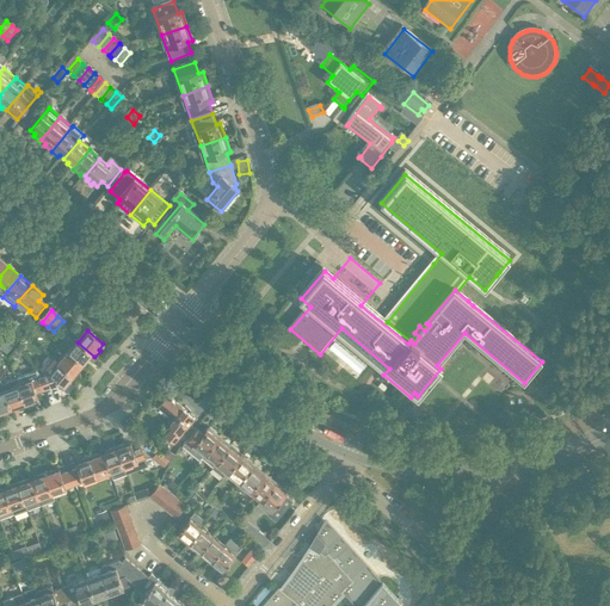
[(94,357),(78,342),(68,354),(84,366),(88,362),(90,363),(94,357)]
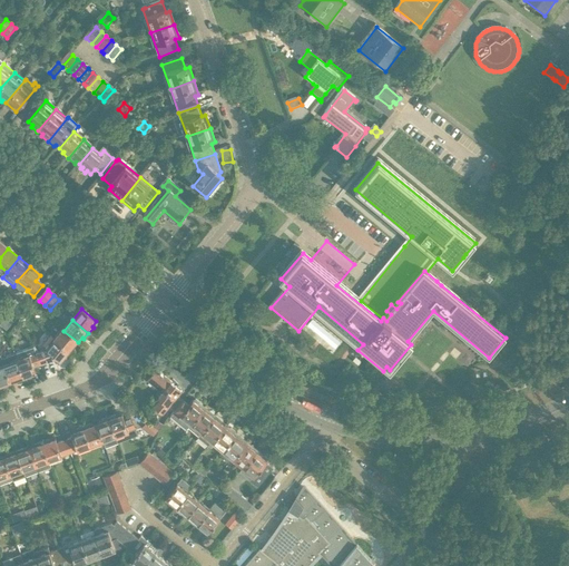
[(1,329),(7,333),(13,325),(8,321),(1,329)]
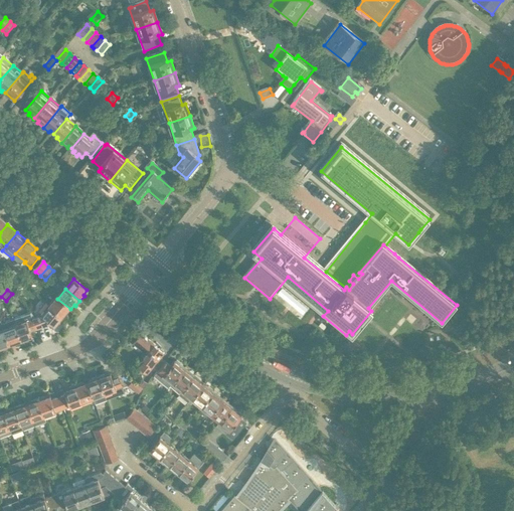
[(70,309),(57,299),(49,308),(63,320),(68,315),(67,314),(70,309)]
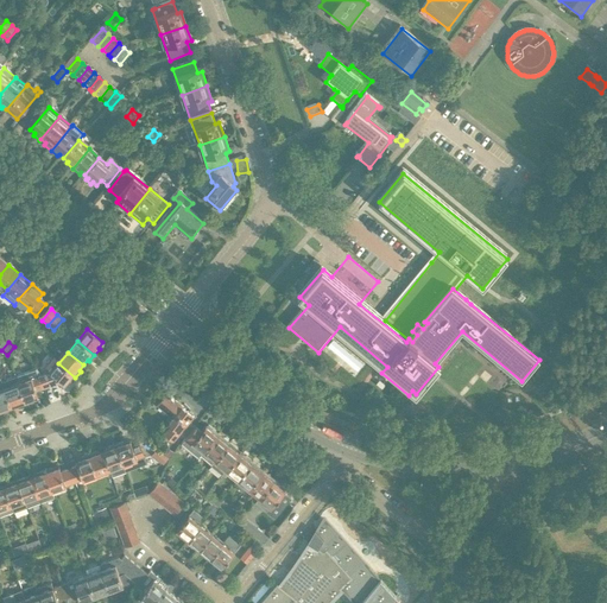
[(75,378),(58,363),(50,374),(46,375),(51,389),(62,385),(65,387),(69,382),(70,383),(75,378)]
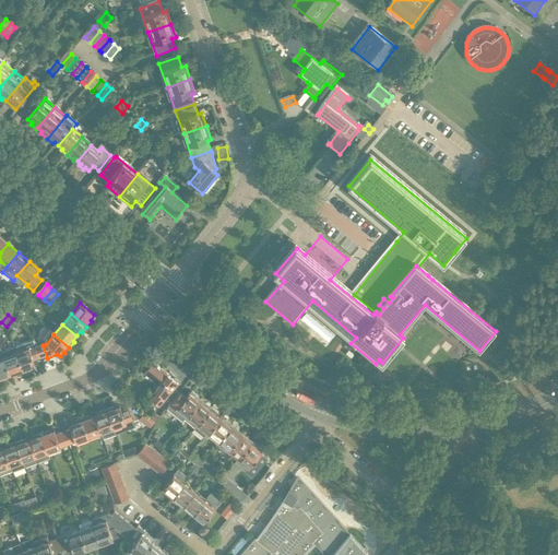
[(40,361),(36,347),(35,343),(15,350),(24,374),(31,372),(31,370),(36,368),(34,363),(40,361)]
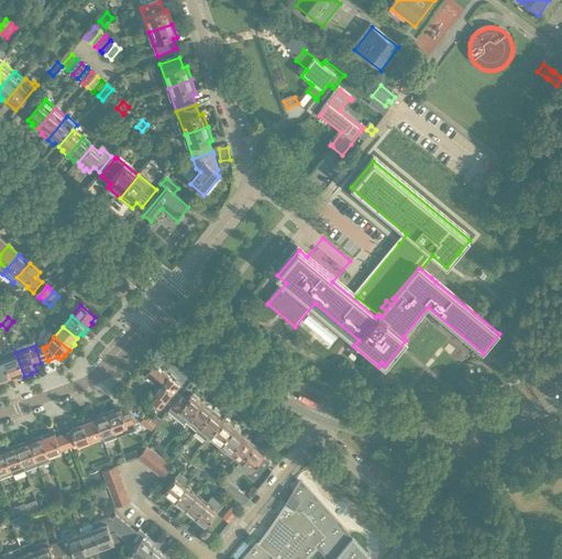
[(43,348),(36,350),(41,363),(47,361),(43,348)]
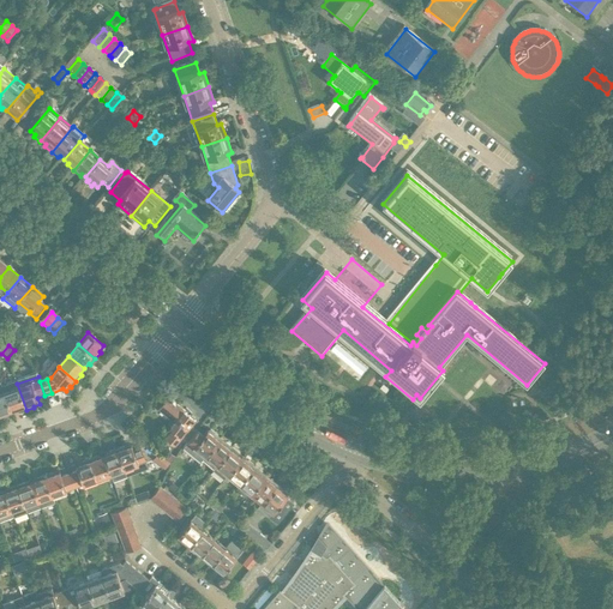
[(17,384),(2,389),(12,414),(18,411),(19,412),(26,410),(17,384)]
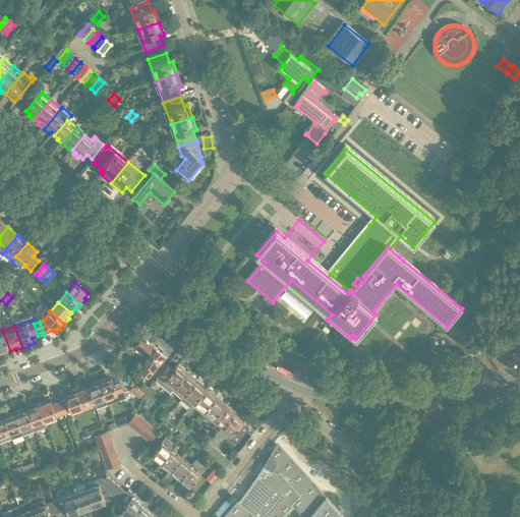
[(10,351),(2,330),(0,331),(0,356),(5,354),(4,353),(10,351)]
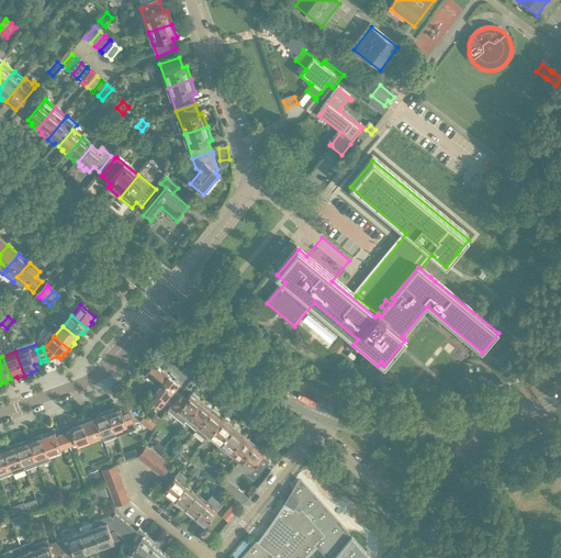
[(167,403),(172,408),(181,398),(176,393),(179,388),(170,380),(161,371),(159,369),(158,370),(155,367),(153,370),(152,369),(147,375),(148,376),(146,378),(161,390),(157,394),(159,397),(154,404),(161,410),(167,403)]
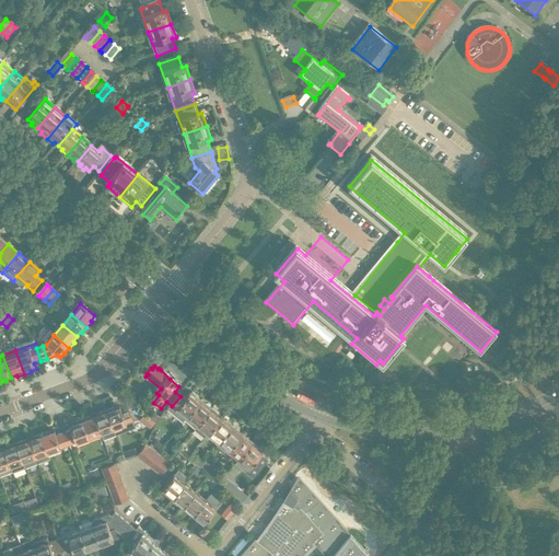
[(186,401),(181,396),(172,406),(188,419),(201,404),(197,401),(197,398),(193,395),(191,396),(190,395),(186,401)]
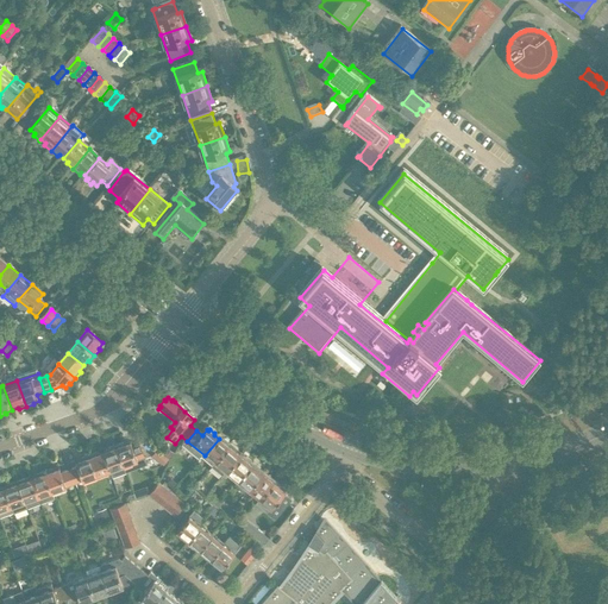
[(213,469),(231,447),(225,442),(223,442),(219,439),(205,455),(202,460),(213,469)]
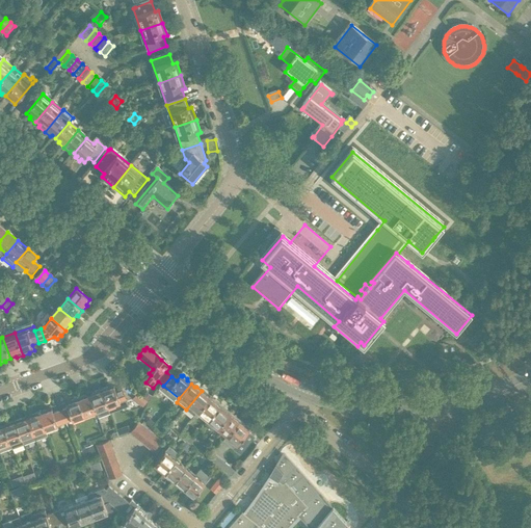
[(127,403),(123,391),(116,393),(114,389),(109,391),(108,390),(102,392),(109,410),(111,416),(124,411),(122,405),(127,403)]
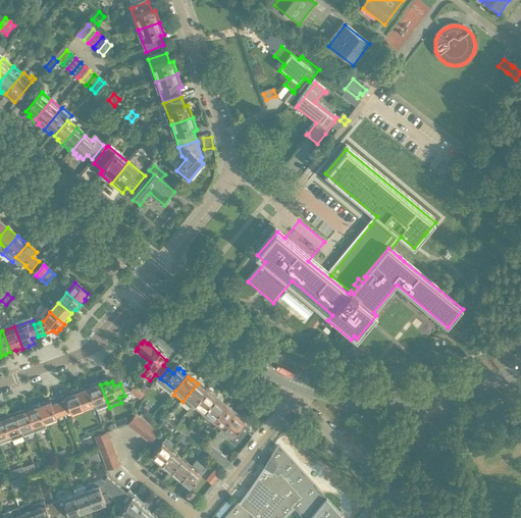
[(192,411),(195,407),(207,393),(203,390),(203,387),(198,383),(183,402),(183,403),(192,411)]
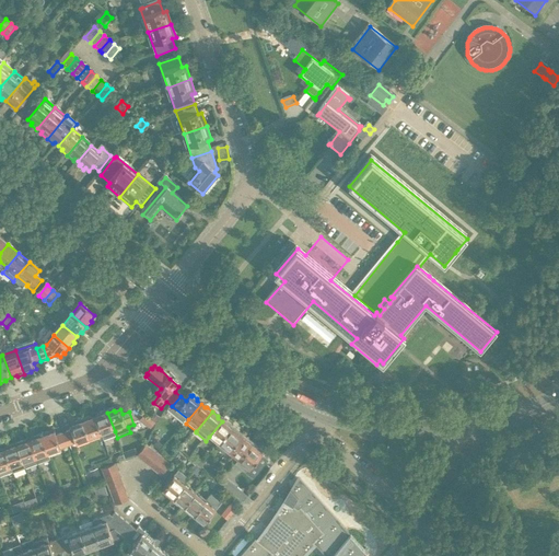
[(101,417),(95,418),(102,436),(115,431),(107,413),(102,415),(101,417)]
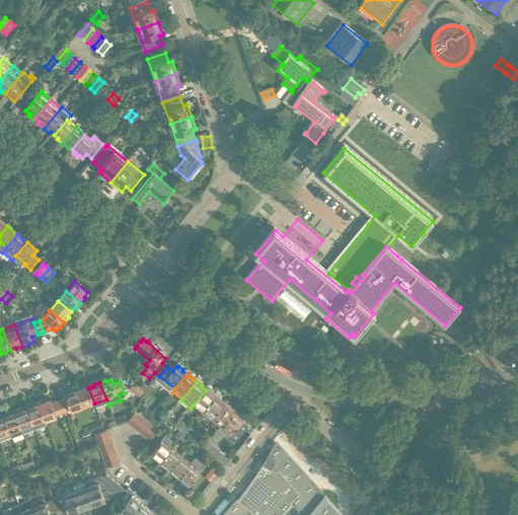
[(82,388),(76,390),(83,409),(94,403),(88,387),(83,389),(82,388)]
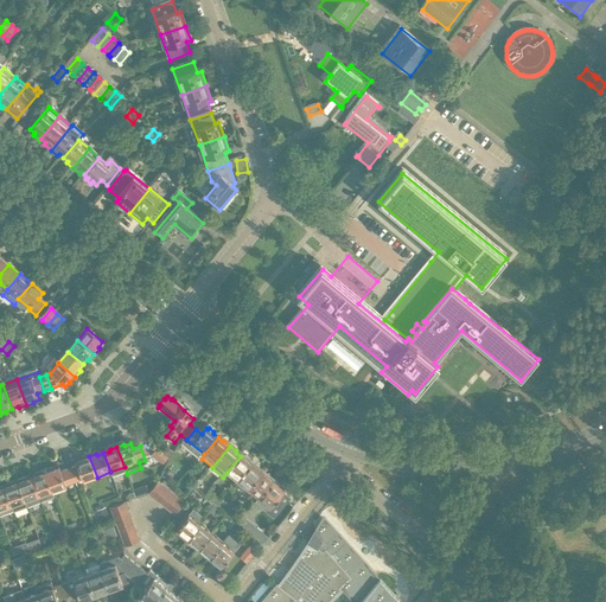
[(158,453),(153,459),(164,467),(168,461),(158,453)]
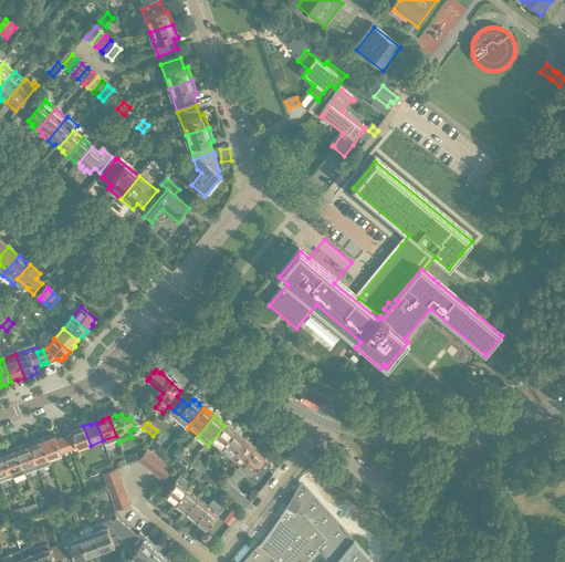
[(73,437),(66,440),(65,440),(70,453),(91,446),(83,426),(77,428),(76,430),(71,433),(73,437)]
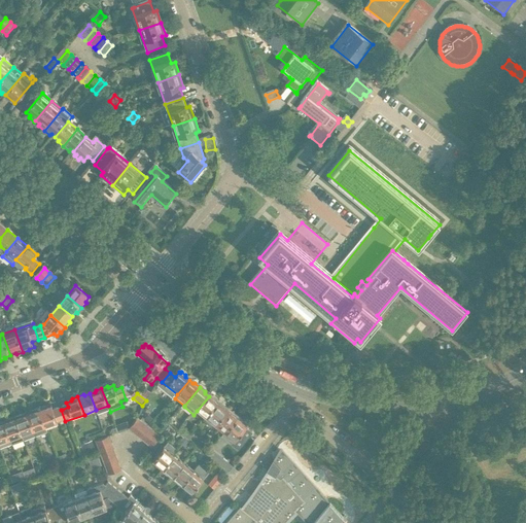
[(212,399),(209,396),(197,411),(206,419),(219,403),(214,398),(212,399)]
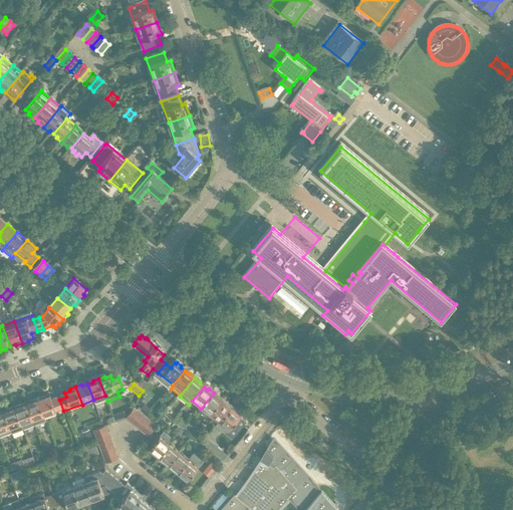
[(214,393),(201,409),(211,416),(222,402),(218,399),(219,397),(214,393)]
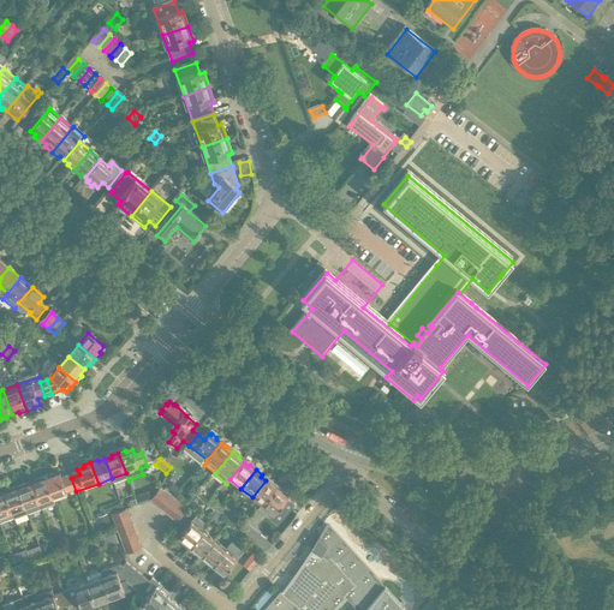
[(53,477),(46,479),(54,500),(76,491),(71,478),(63,482),(60,476),(54,478),(53,477)]
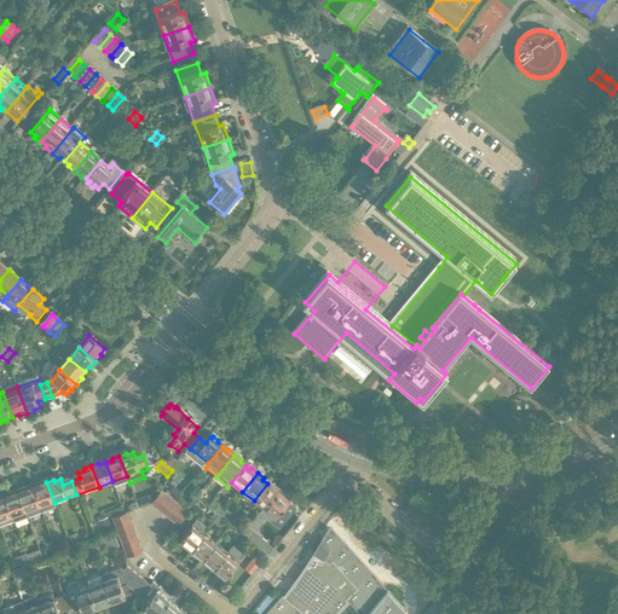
[(55,503),(46,482),(39,485),(39,487),(33,490),(42,515),(57,510),(55,503)]
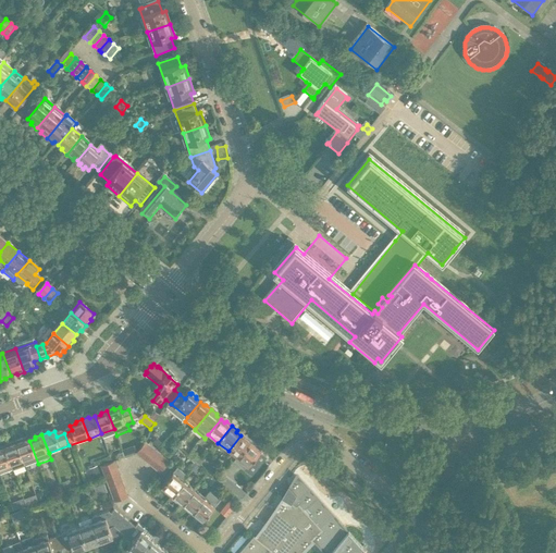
[(245,440),(241,435),(229,451),(238,459),(252,443),(247,439),(245,440)]
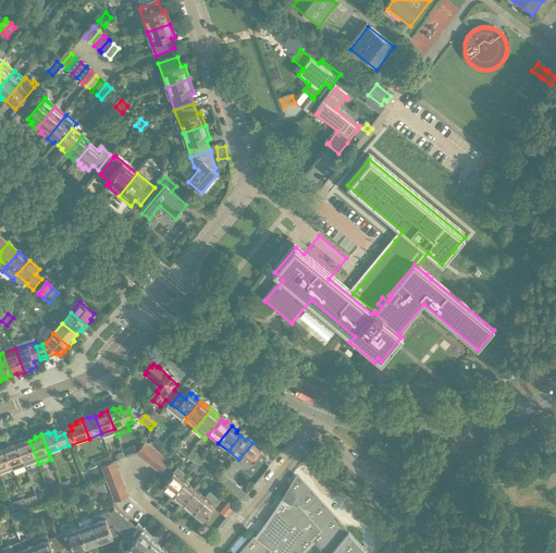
[(23,441),(16,444),(26,468),(38,464),(29,441),(24,442),(23,441)]
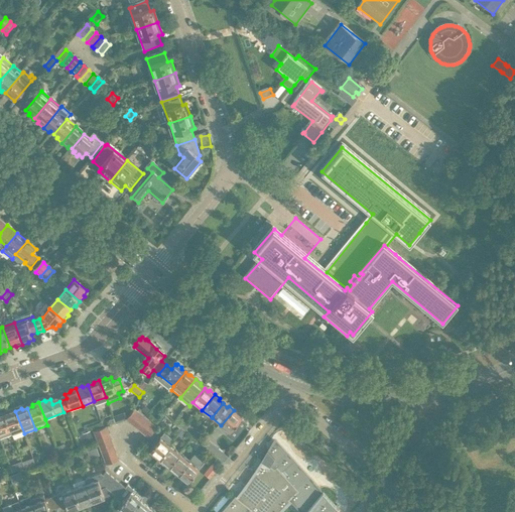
[(228,437),(242,419),(238,416),(239,414),(234,410),(221,425),(218,428),(228,437)]
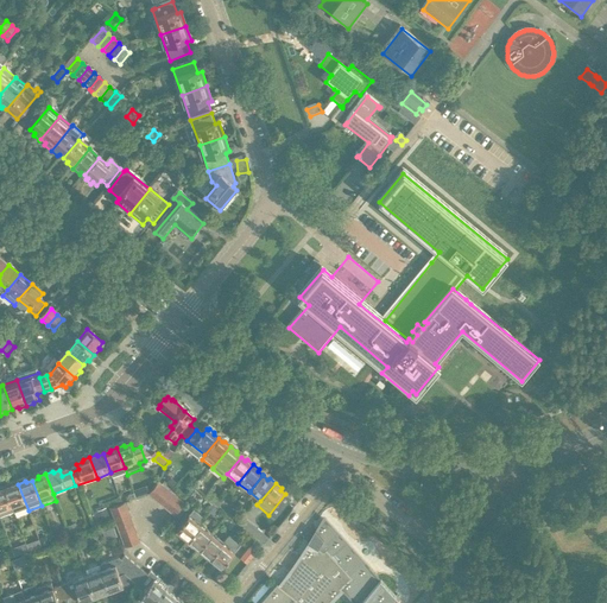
[(29,511),(18,484),(12,487),(11,488),(5,490),(14,515),(14,516),(29,511)]
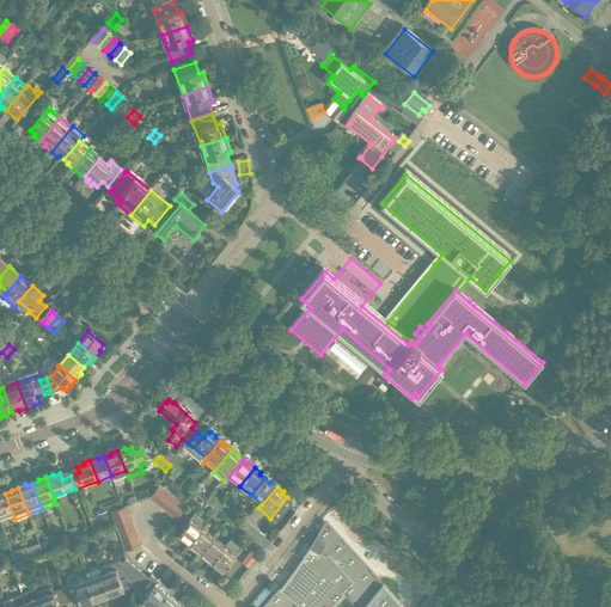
[(160,489),(151,501),(157,506),(167,494),(160,489)]
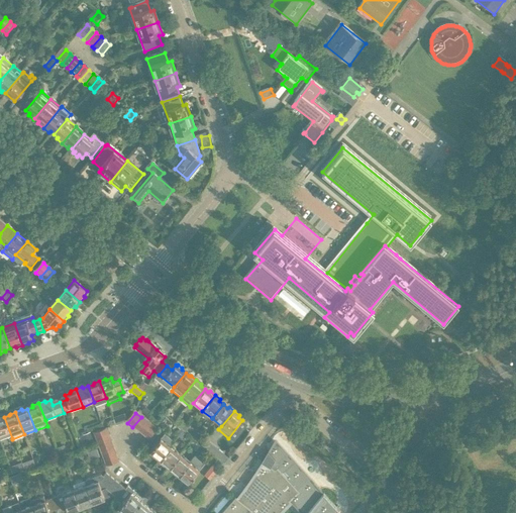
[(12,438),(4,417),(0,418),(0,440),(1,442),(12,438)]
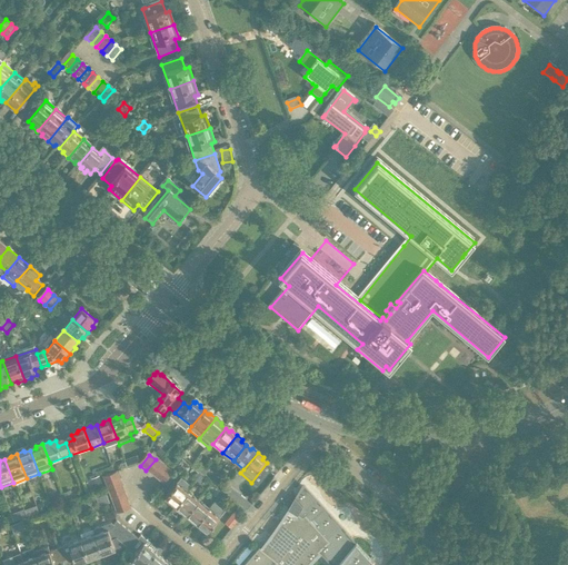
[(156,459),(146,471),(152,476),(161,465),(156,459)]
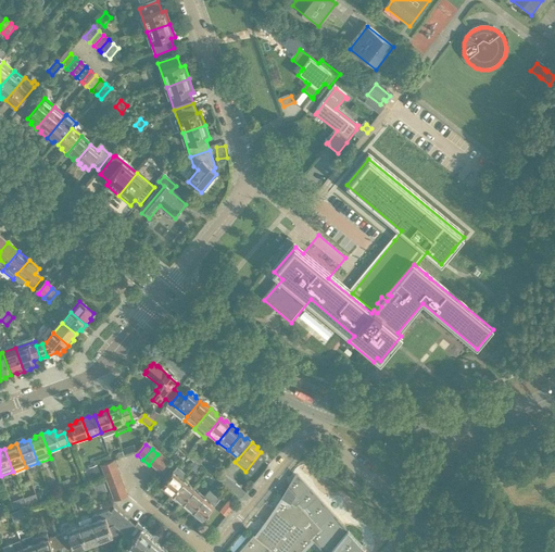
[(158,454),(149,465),(154,469),(164,459),(158,454)]
